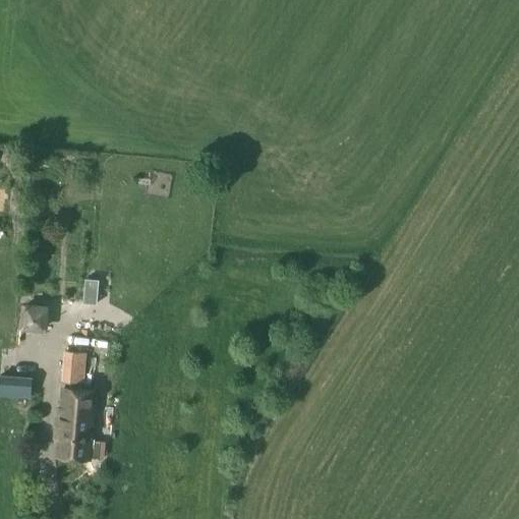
[(183,295),(78,291),(76,337),(181,341),(183,295)]
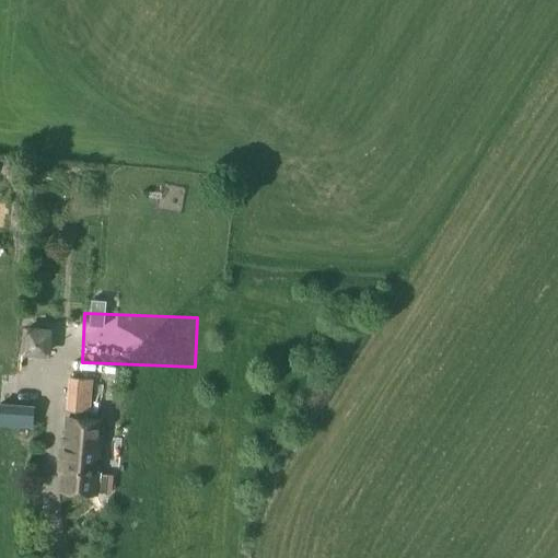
[(25,327),(23,357),(51,359),(54,329),(25,327)]
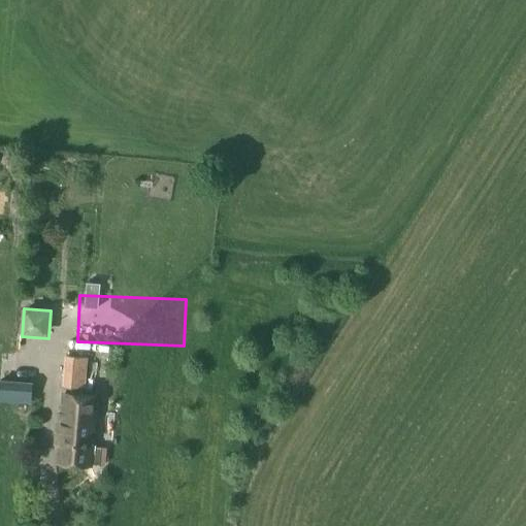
[(66,358),(63,390),(84,392),(87,360),(66,358)]
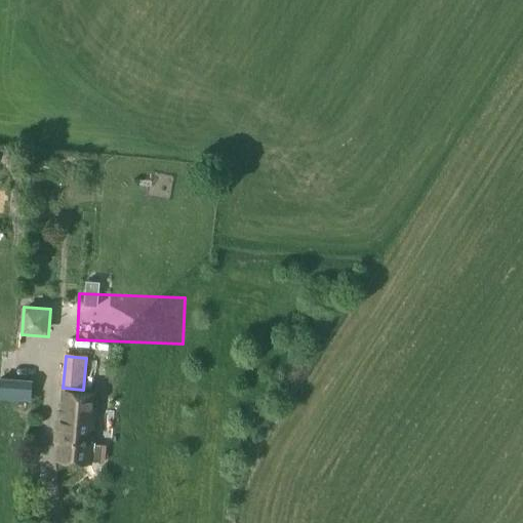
[(105,447),(93,447),(98,396),(83,394),(63,392),(59,412),(56,412),(53,445),(57,445),(55,464),(92,467),(92,464),(103,466),(105,447)]
